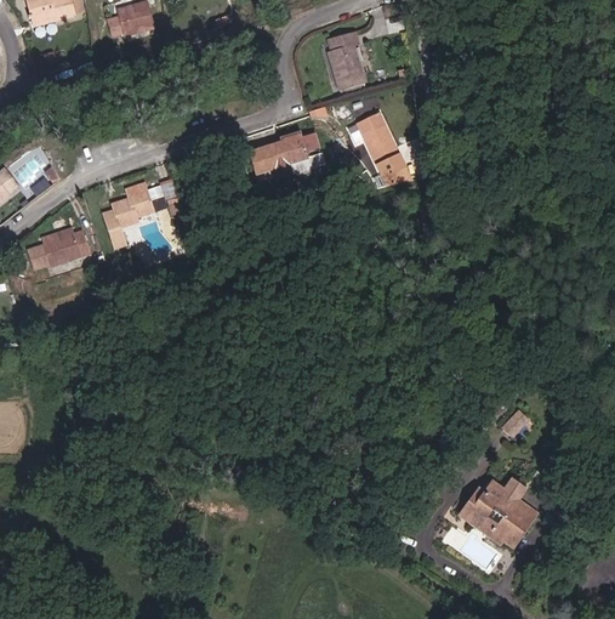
[(72,13),(68,0),(26,0),(30,20),(30,22),(50,18),(72,13)]
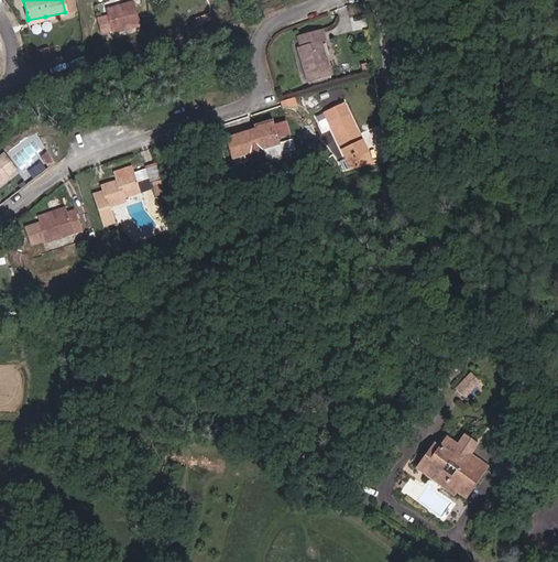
[(62,0),(65,12),(74,10),(72,0),(62,0)]
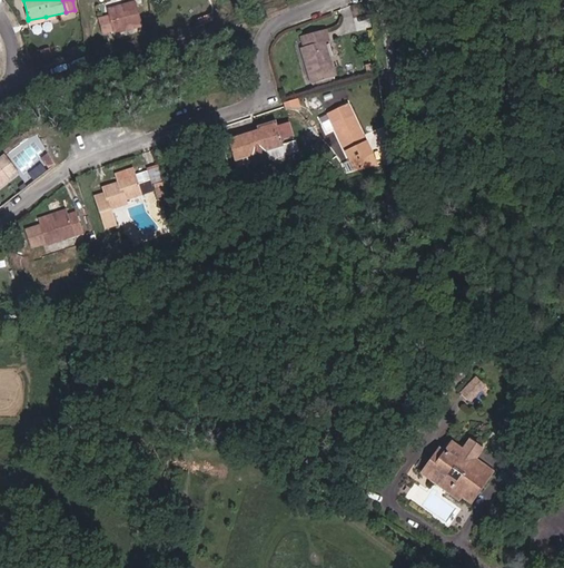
[(131,1),(105,7),(110,30),(137,23),(131,1)]
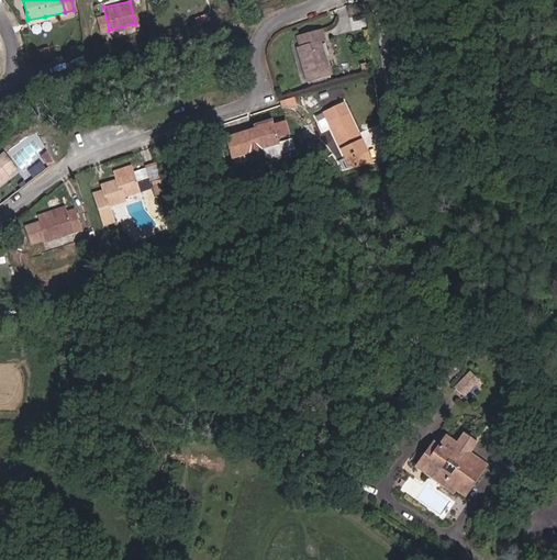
[(320,38),(322,37),(319,28),(298,34),(300,42),(294,43),(305,79),(330,71),(320,38)]
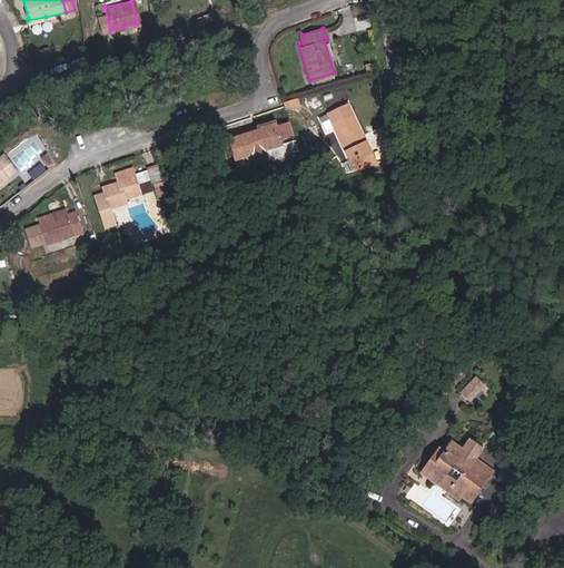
[(363,143),(345,104),(326,113),(317,116),(323,129),(332,126),(343,152),(363,143)]
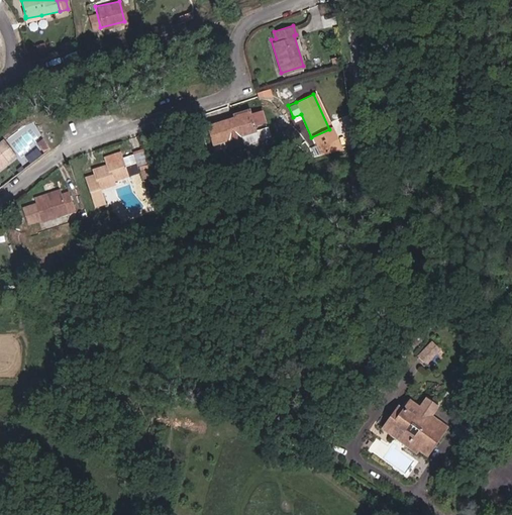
[(236,135),(254,130),(253,124),(264,121),(261,111),(250,114),(249,111),(235,115),(221,119),(221,121),(206,125),(210,141),(225,137),(228,147),(239,144),(236,135)]
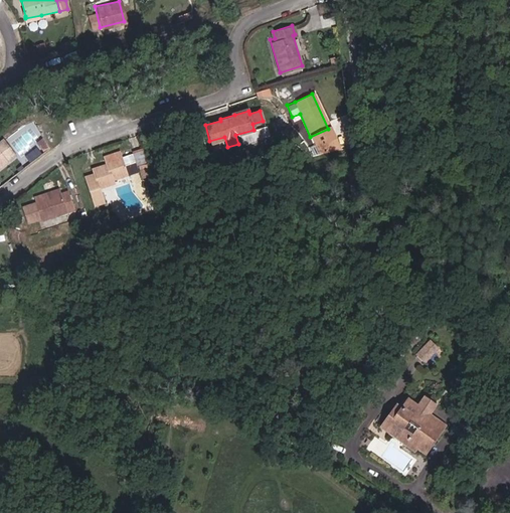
[(41,138),(36,142),(43,149),(48,146),(41,138)]
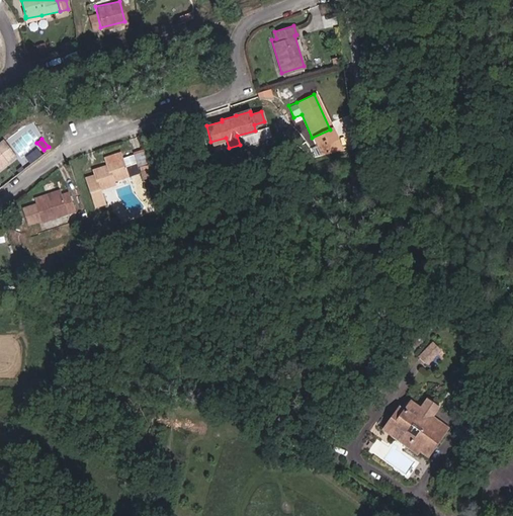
[(105,156),(106,160),(122,155),(120,151),(105,156)]
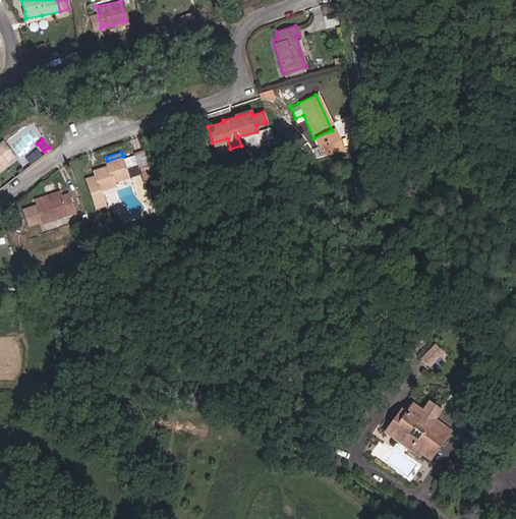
[(129,176),(123,156),(107,161),(109,166),(102,169),(101,166),(93,168),(95,175),(84,177),(92,203),(103,198),(100,188),(118,183),(117,180),(129,176)]
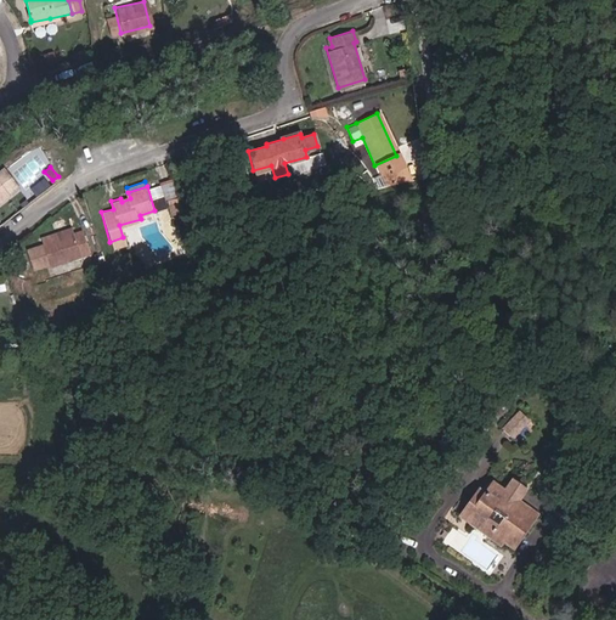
[(51,234),(52,240),(72,234),(71,227),(51,234)]
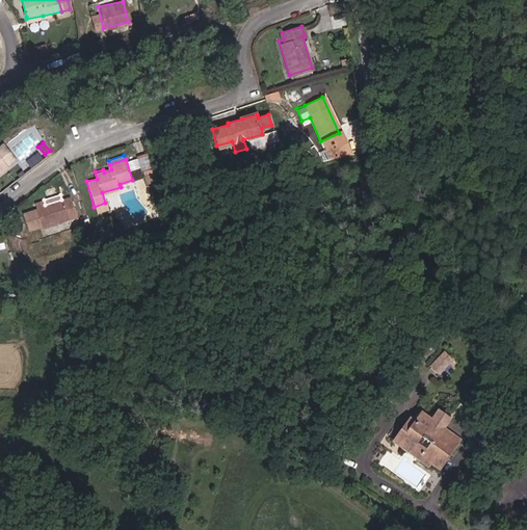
[(61,200),(45,205),(35,207),(42,227),(76,216),(70,196),(61,200)]
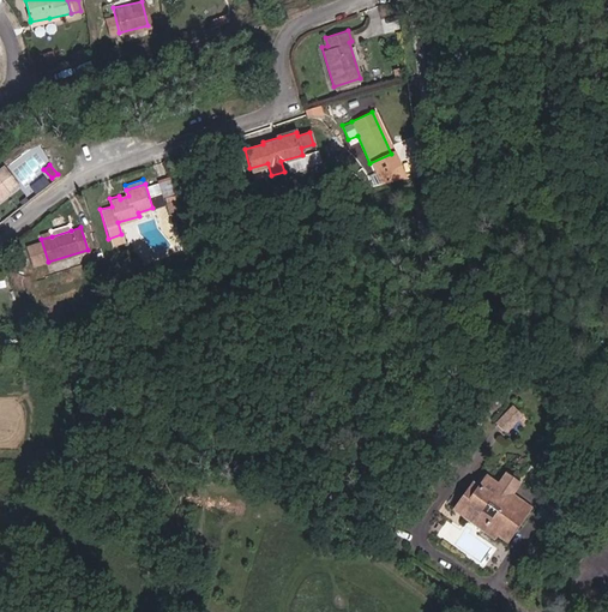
[(501,431),(518,414),(507,402),(491,420),(501,431)]
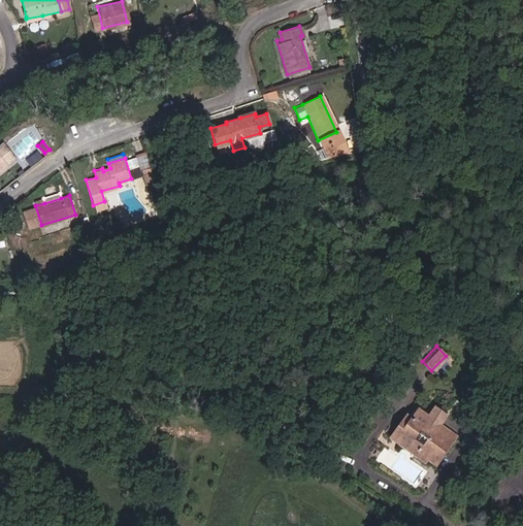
[(412,418),(397,436),(428,459),(431,455),(437,460),(456,434),(442,424),(448,415),(435,405),(428,416),(418,408),(412,418)]
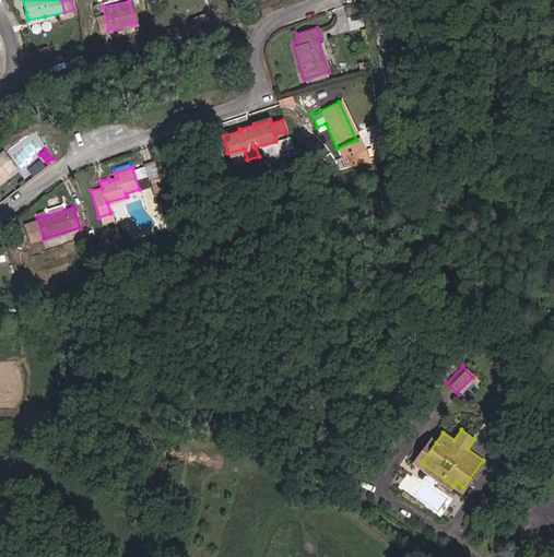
[(416,459),(421,462),(436,442),(432,438),(416,459)]
